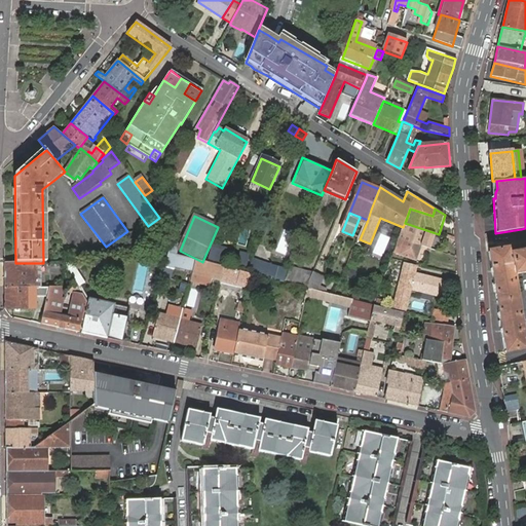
[(403,227),(400,237),(421,246),(434,250),(435,246),(423,240),(426,230),(405,223),(403,227)]
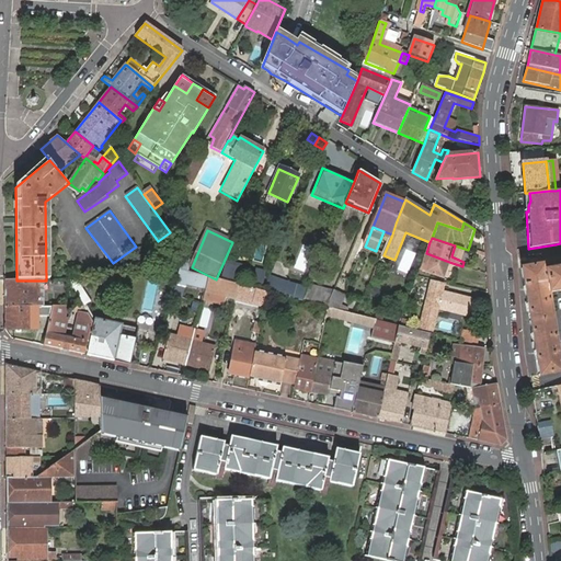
[(306,272),(312,248),(302,244),(295,268),(306,272)]
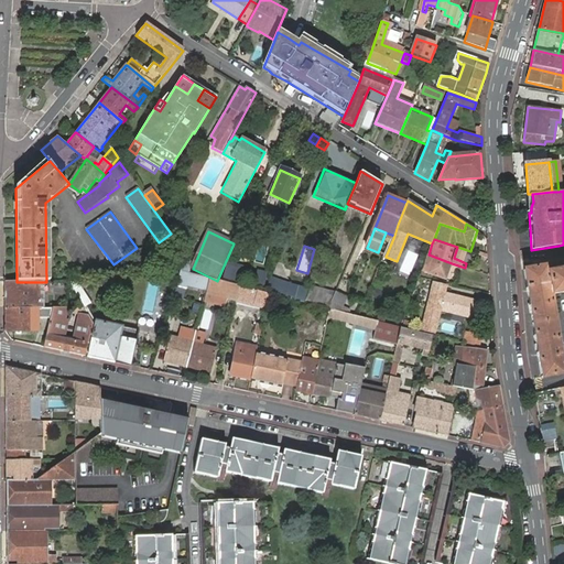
[(161,249),(139,253),(141,264),(163,261),(161,249)]
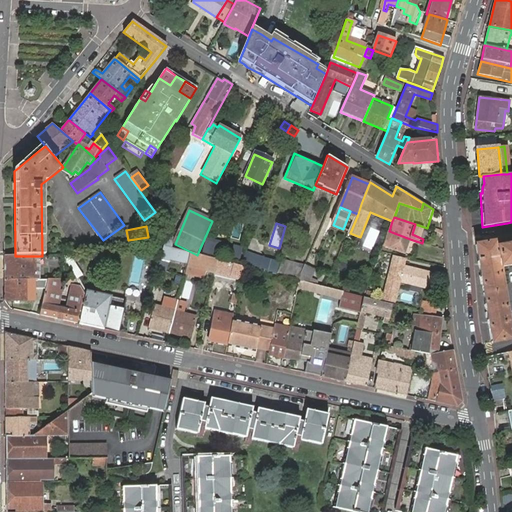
[(389,231),(383,246),(405,253),(410,239),(389,231)]
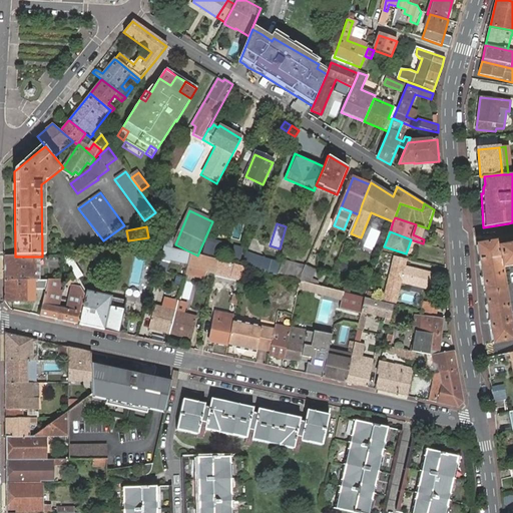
[(173,242),(170,241),(164,257),(170,258),(188,263),(190,253),(172,249),(173,242)]
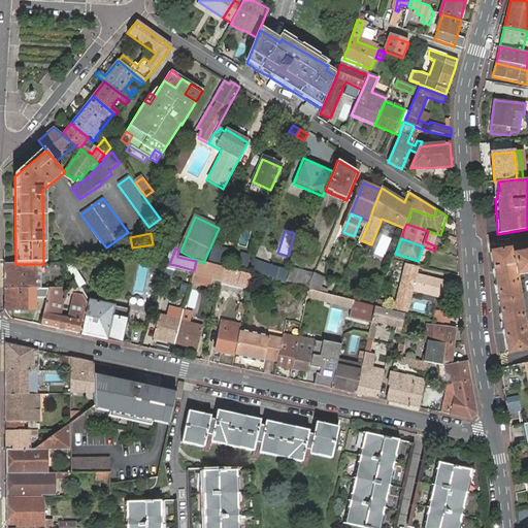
[(527,253),(513,256),(512,250),(491,253),(507,354),(527,351),(516,276),(527,274),(527,253)]
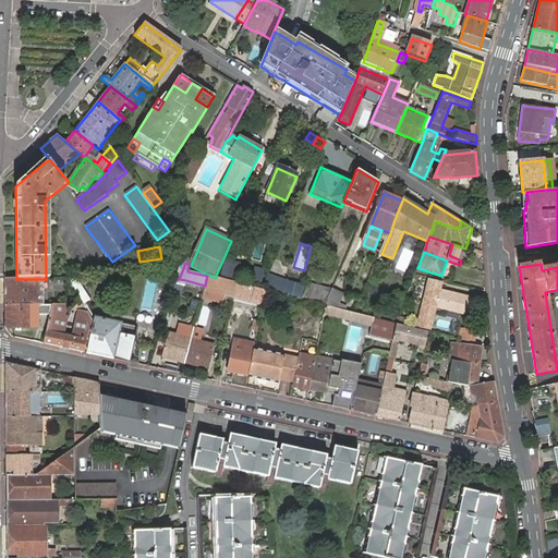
[(239,271),(223,268),(219,276),(237,280),(239,271)]
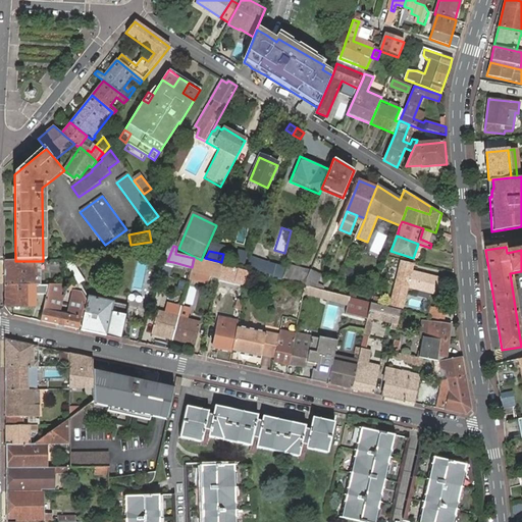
[(249,272),(257,274),(261,262),(251,258),(246,271),(249,272)]
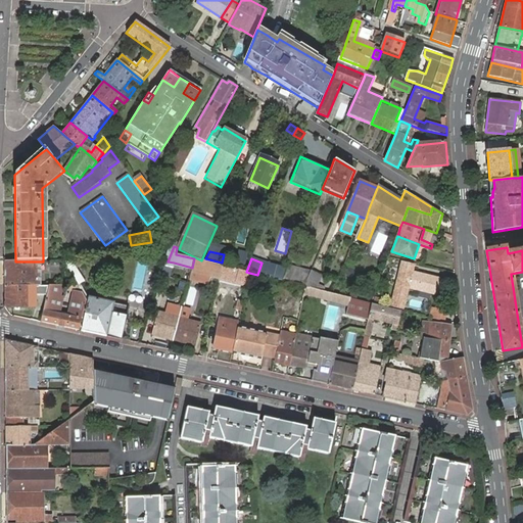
[(81,277),(72,259),(62,262),(74,280),(81,277)]
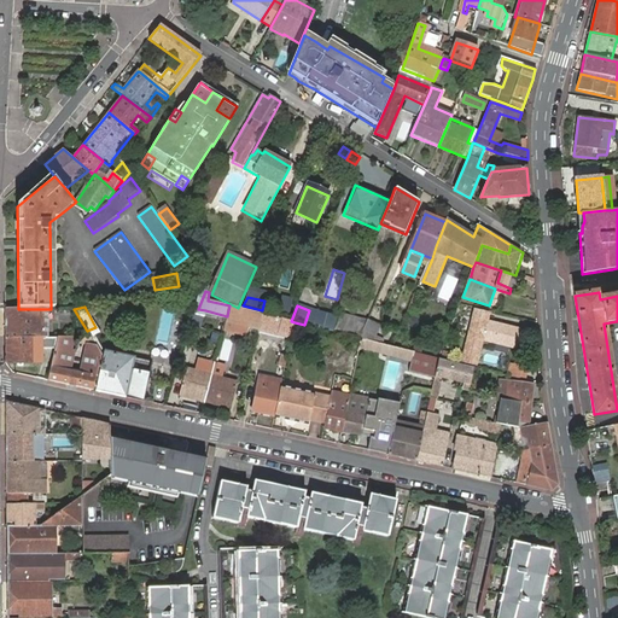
[(47,309),(18,309),(5,309),(5,339),(40,339),(44,338),(47,338),(47,309)]
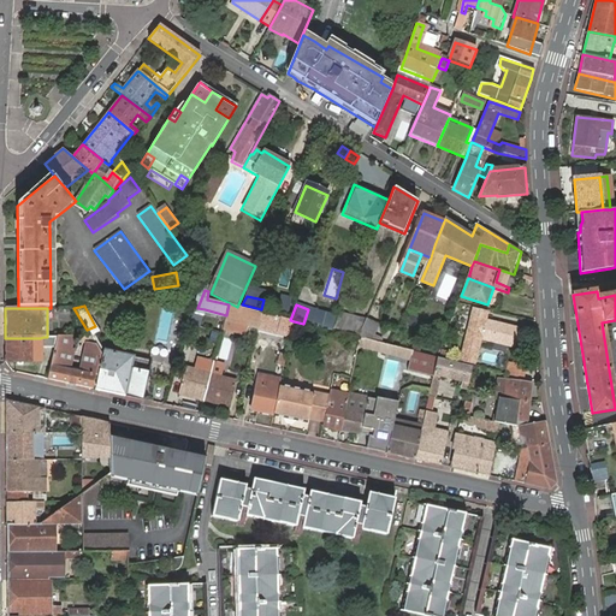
[(487,312),(474,308),(469,325),(465,343),(461,360),(474,363),(481,336),(510,344),(515,326),(486,319),(487,312)]
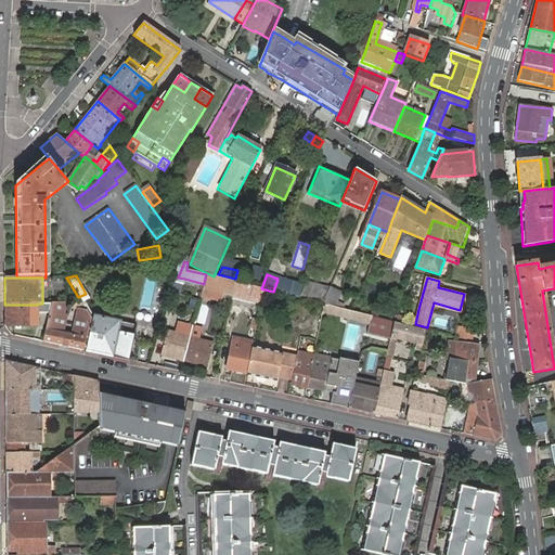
[(333,287),(308,281),(300,298),(326,305),(333,287)]
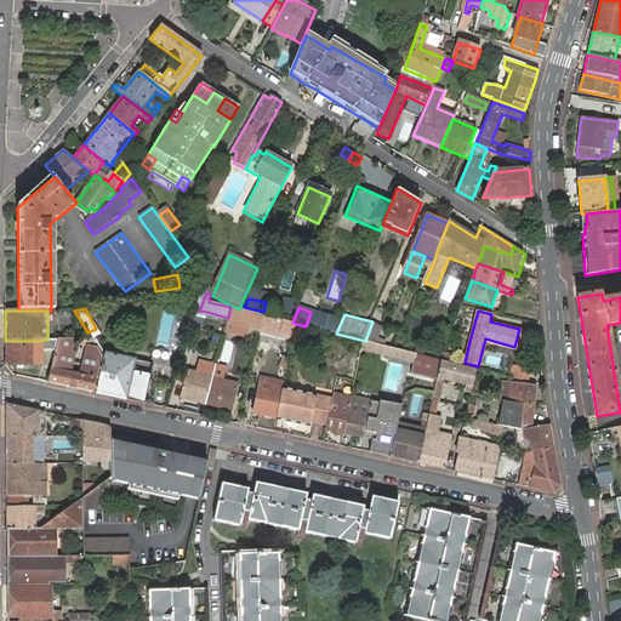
[(292,340),(296,324),(292,323),(265,315),(261,332),(292,340)]
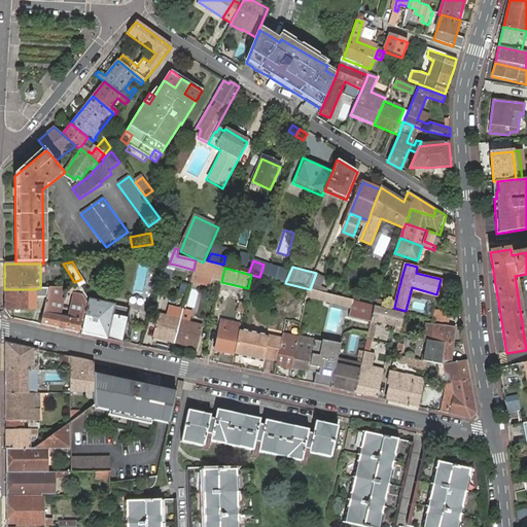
[(272,270),(270,279),(283,282),(285,273),(272,270)]
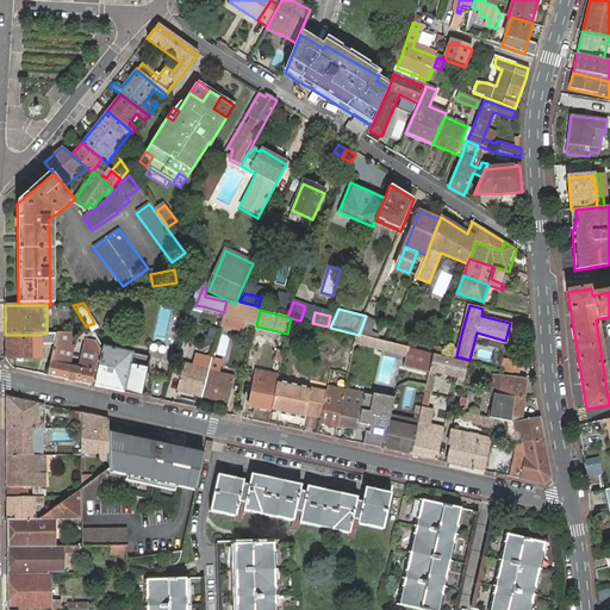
[(377,319),(366,316),(359,335),(369,337),(377,319)]
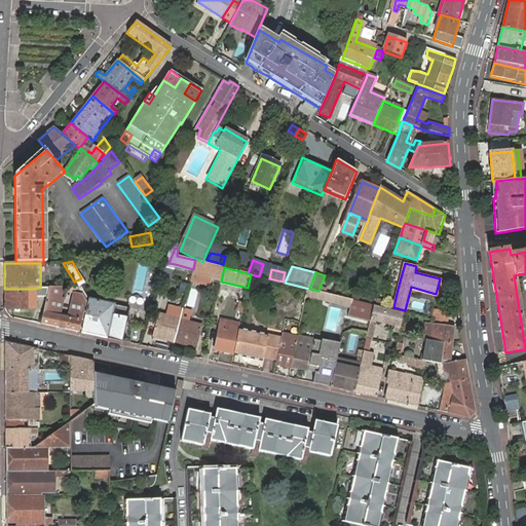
[(325,275),(318,291),(321,292),(327,275),(325,275)]
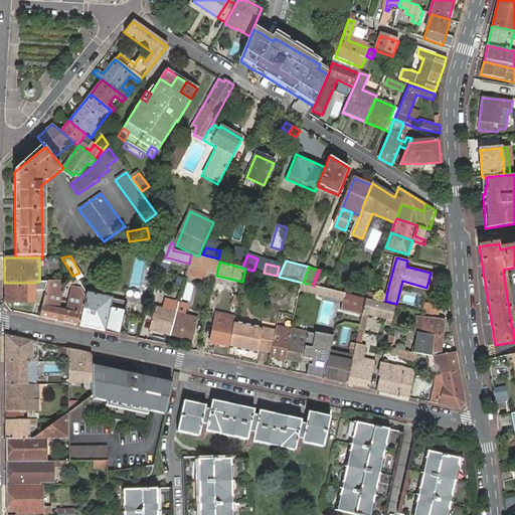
[(47,282),(39,282),(36,282),(37,292),(45,292),(47,282)]
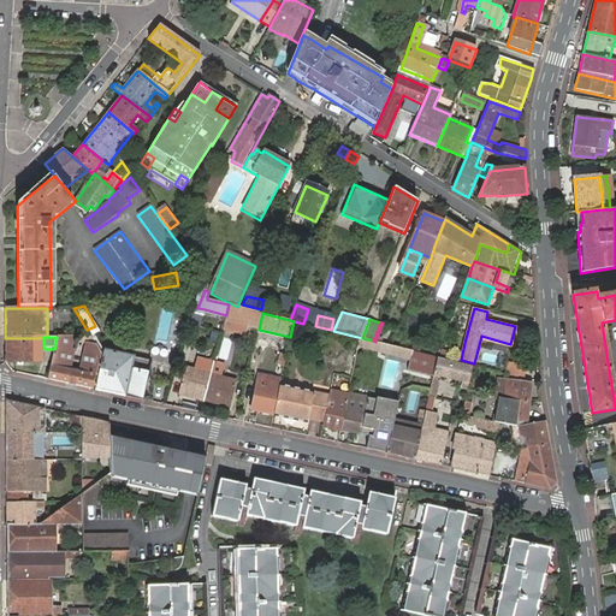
[(95,390),(102,355),(93,339),(87,344),(77,342),(77,337),(57,337),(54,349),(48,380),(95,390)]
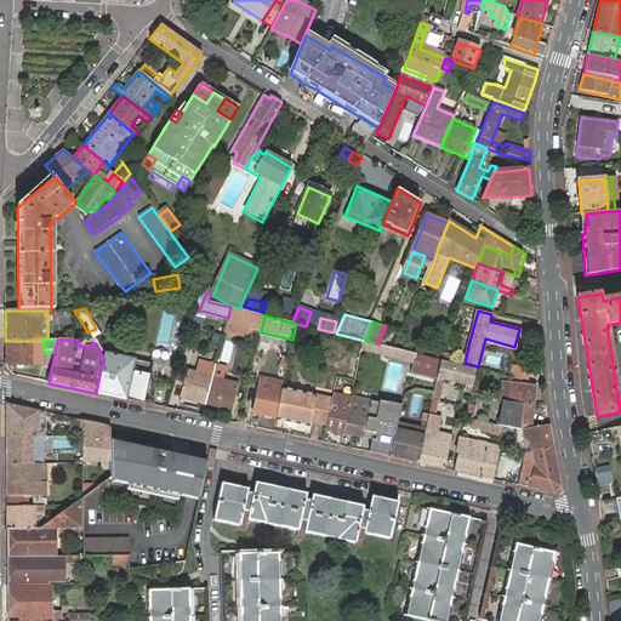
[(40,341),(5,341),(5,365),(40,365),(40,341)]
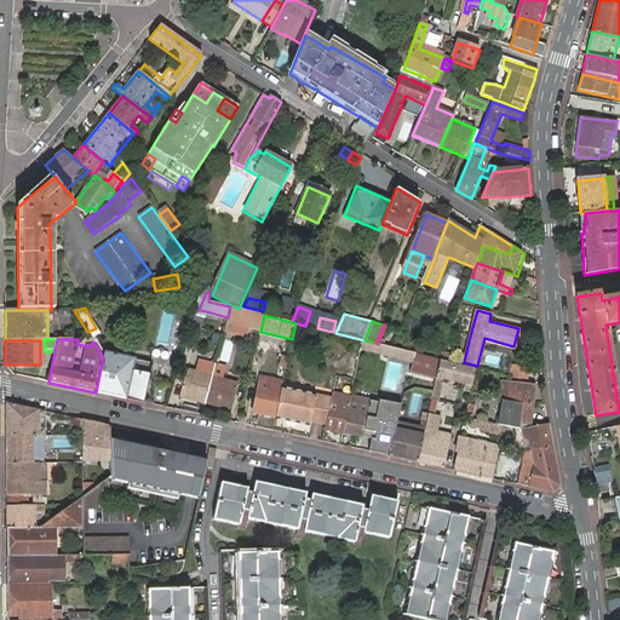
[(436,377),(440,360),(365,340),(361,350),(413,365),(412,373),(436,379),(436,377)]
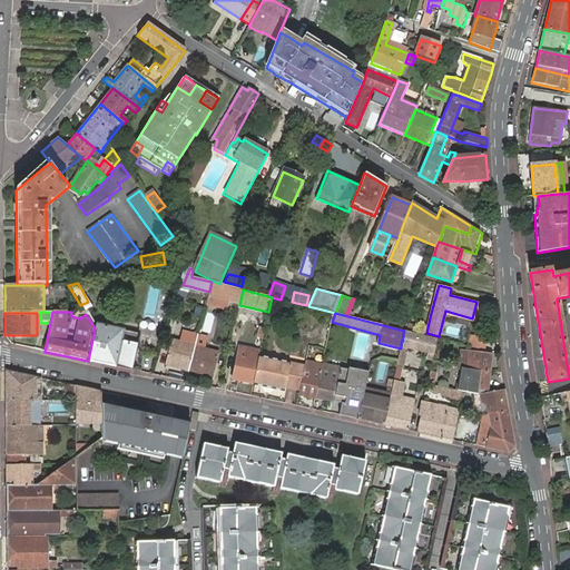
[(88,361),(131,371),(139,336),(96,325),(95,328),(88,361)]
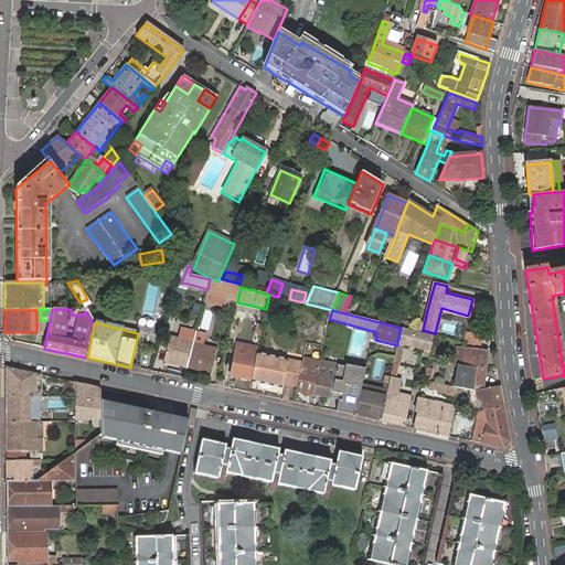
[(403,328),(401,328),(397,343),(429,351),(433,336),(403,328)]
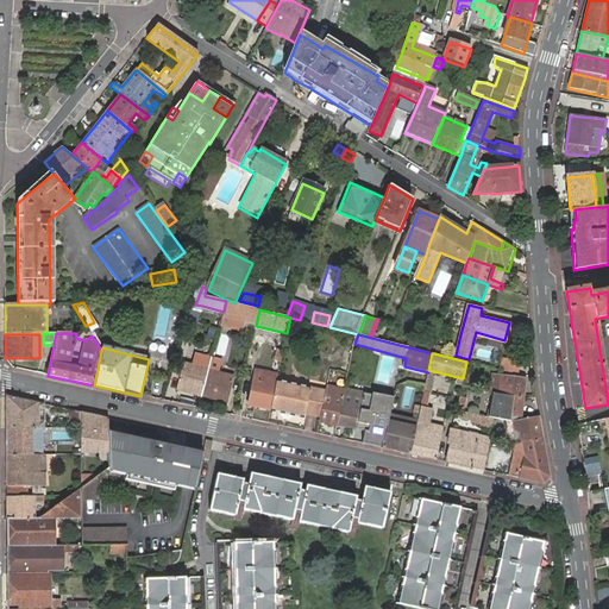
[(503,358),(501,370),(518,374),(520,363),(503,358)]
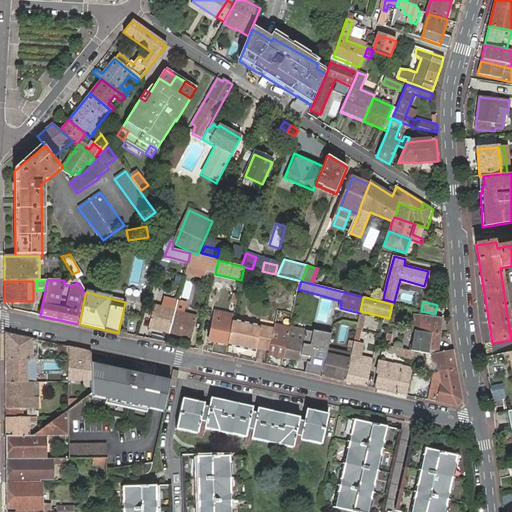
[(169,334),(175,313),(154,307),(149,329),(169,334)]
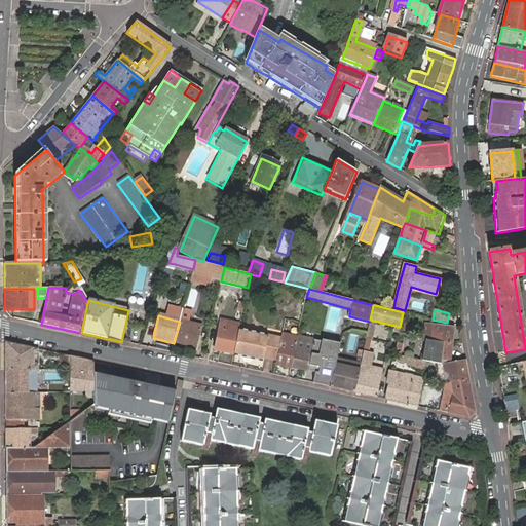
[(239,329),(240,325),(221,321),(215,350),(233,354),(239,329)]
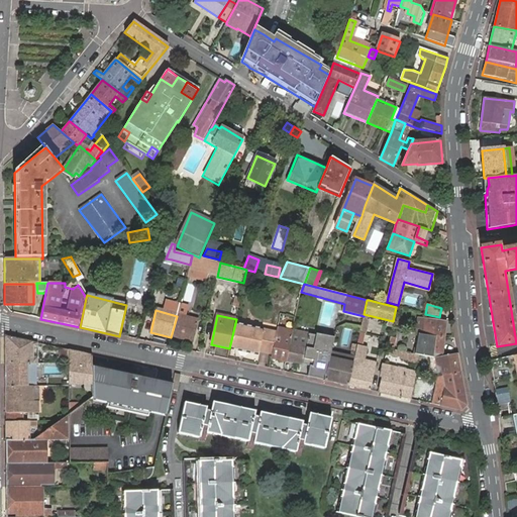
[(197,320),(177,316),(171,337),(191,342),(197,320)]
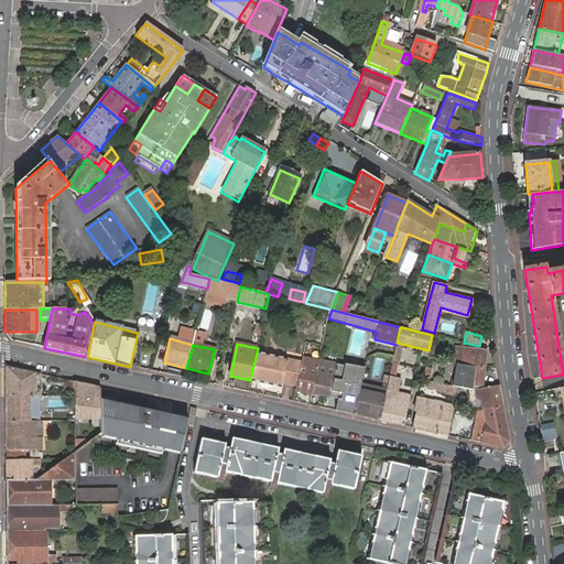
[(402,348),(397,346),(393,361),(399,362),(402,348)]
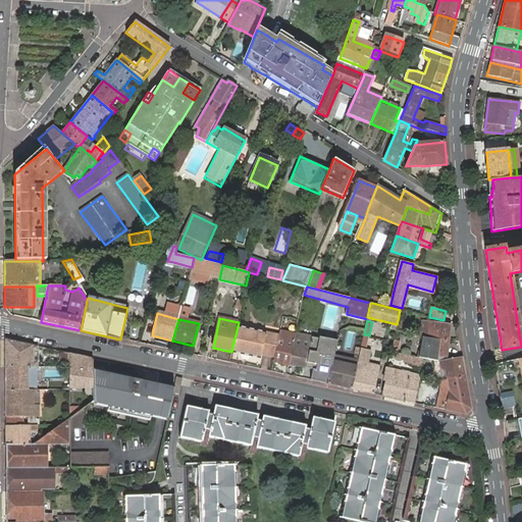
[(430,322),(428,336),(450,341),(452,325),(430,322)]
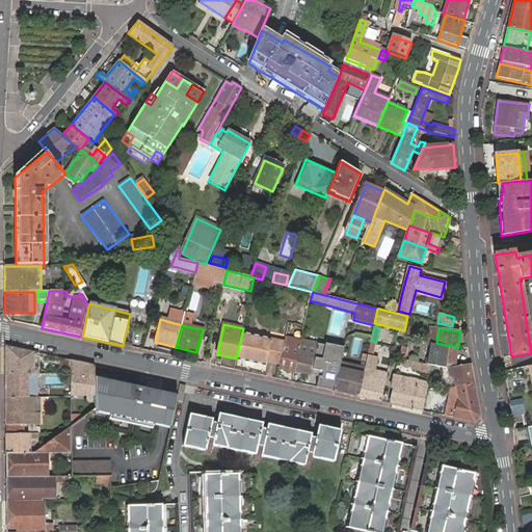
[(285,343),(242,333),(236,358),(236,360),(267,367),(267,363),(281,365),(285,343)]
